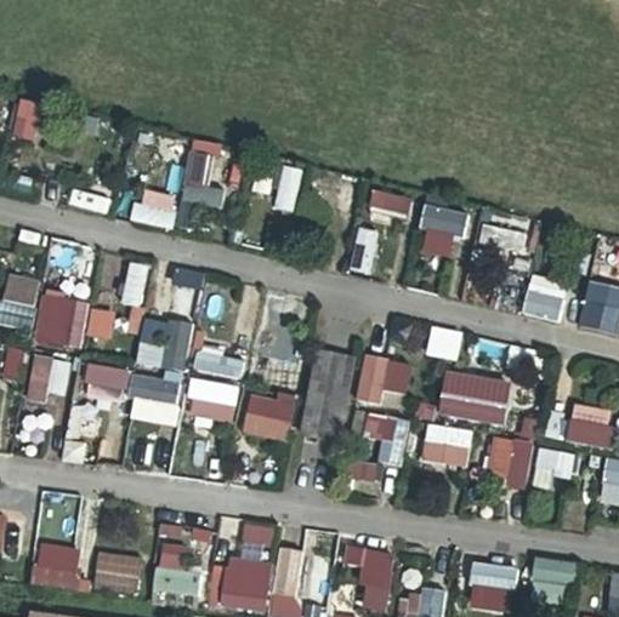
[(21,100),(12,136),(33,141),(41,104),(21,100)]
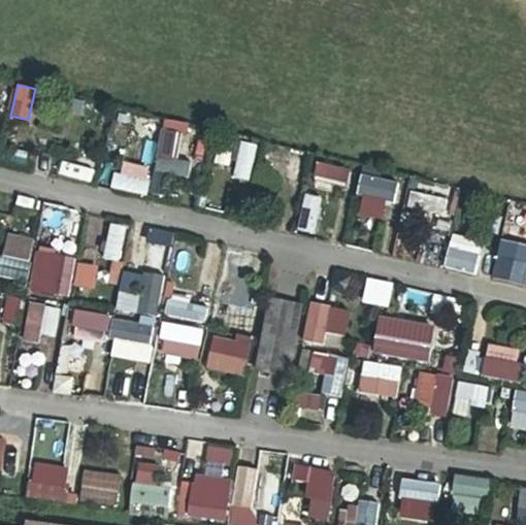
[(67,97),(64,109),(78,112),(81,100),(67,97)]
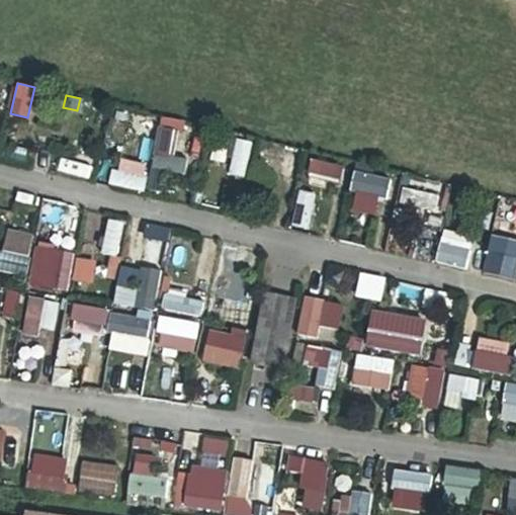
[(173,129),(158,126),(154,155),(168,158),(168,154),(173,129)]
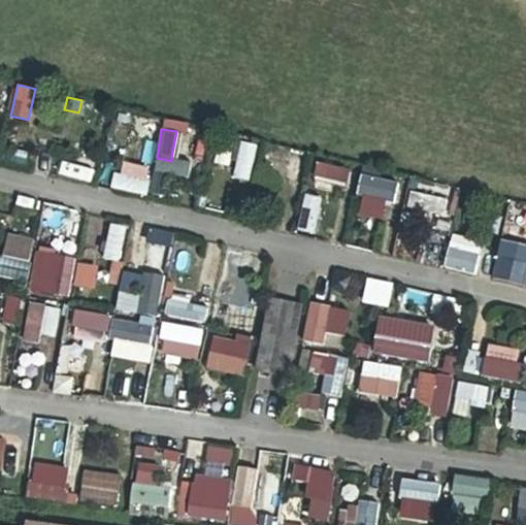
[(232,175),(248,178),(256,143),(240,140),(232,175)]
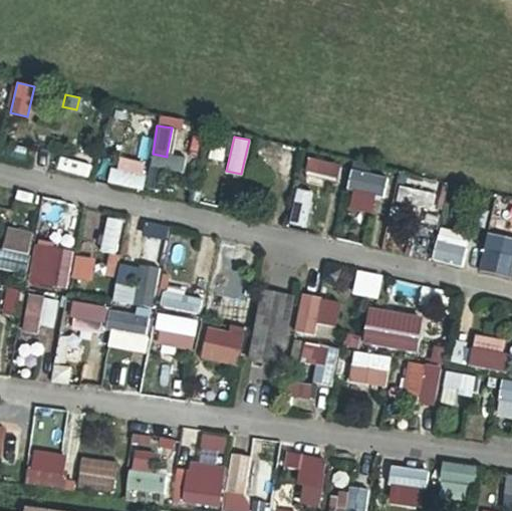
[(292,173),(296,152),(284,150),(280,171),(292,173)]
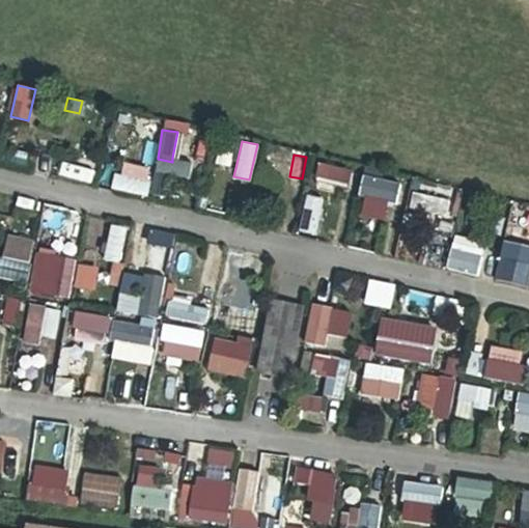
[(172,162),(158,159),(156,171),(188,176),(191,161),(172,158),(172,162)]
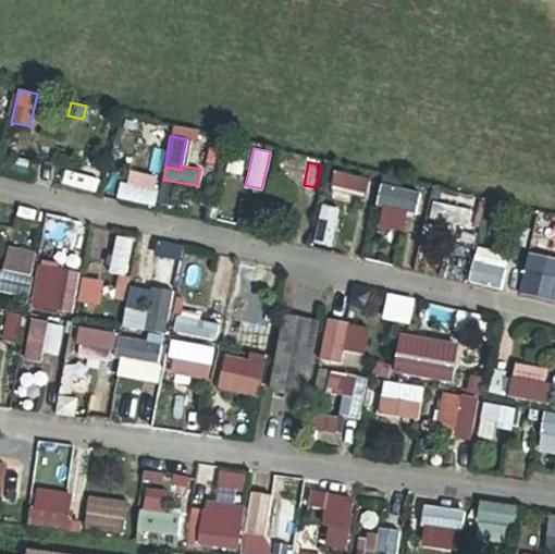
[(68,167),(64,182),(99,191),(102,175),(68,167)]
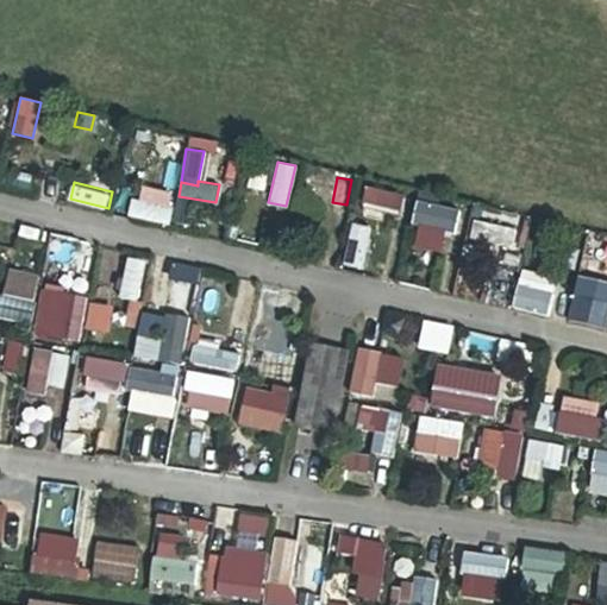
[(142,186),(138,200),(168,207),(170,193),(142,186)]
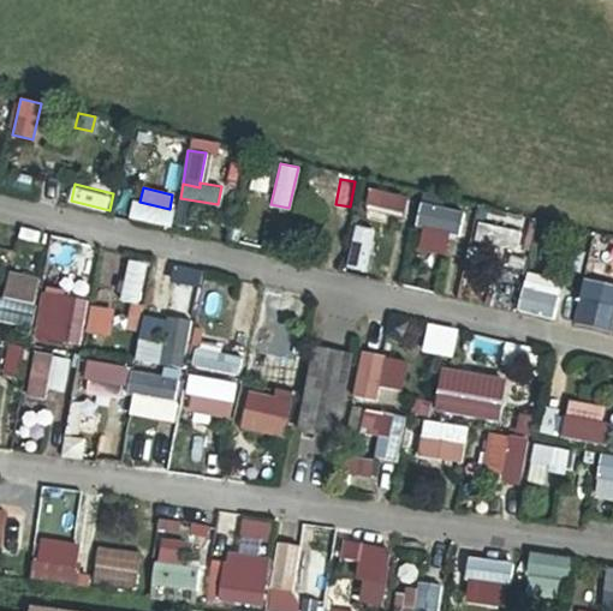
[(406,196),(369,187),(364,207),(402,215),(406,196)]
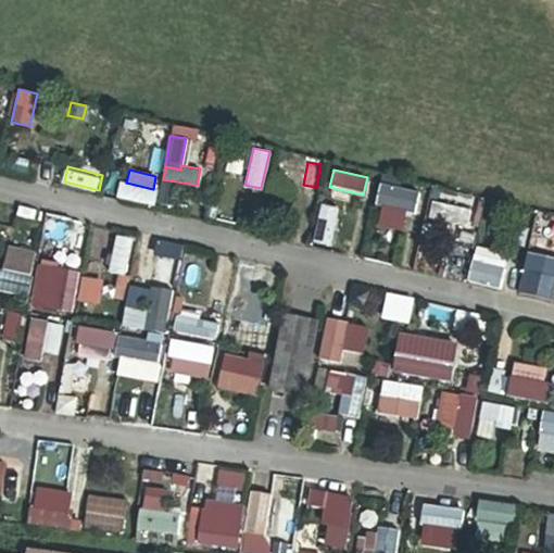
[(155,189),(153,189),(126,183),(120,180),(115,197),(152,204),(155,189)]
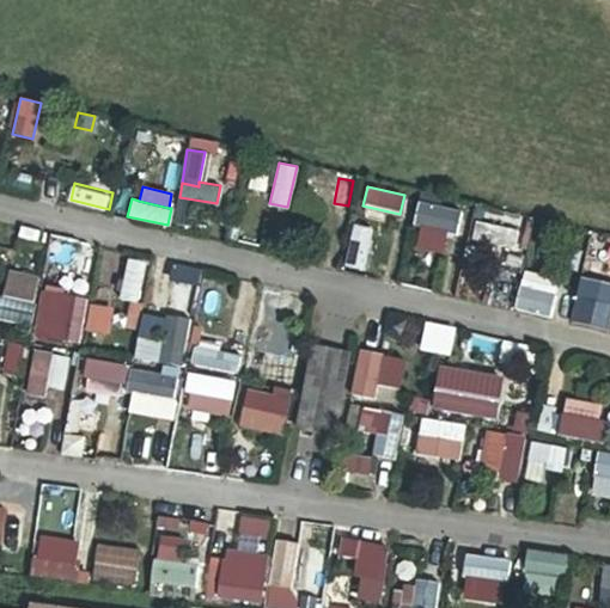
[(457,210),(421,202),(418,220),(453,228),(457,210)]
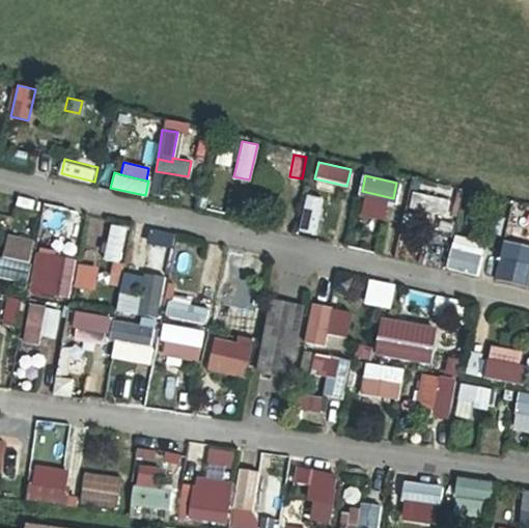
[(448,196),(413,189),(410,203),(445,211),(448,196)]
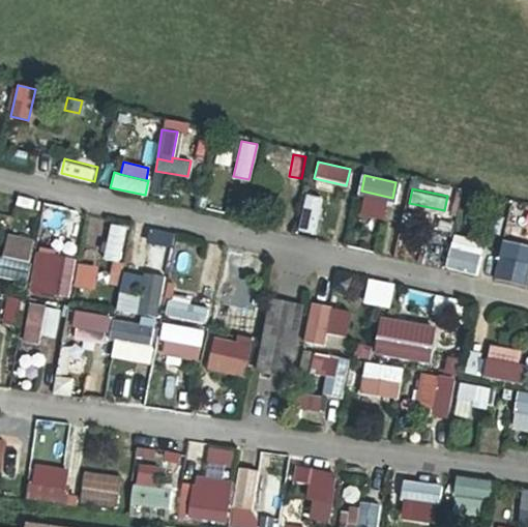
[(306,195),(306,232),(326,232),(326,195),(306,195)]
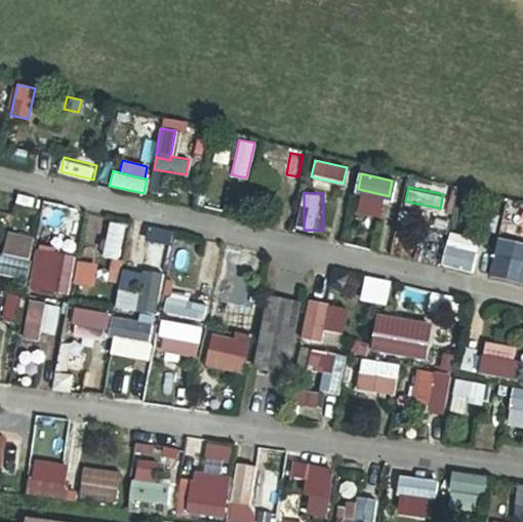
[(512,233),(522,236),(522,207),(519,206),(512,233)]
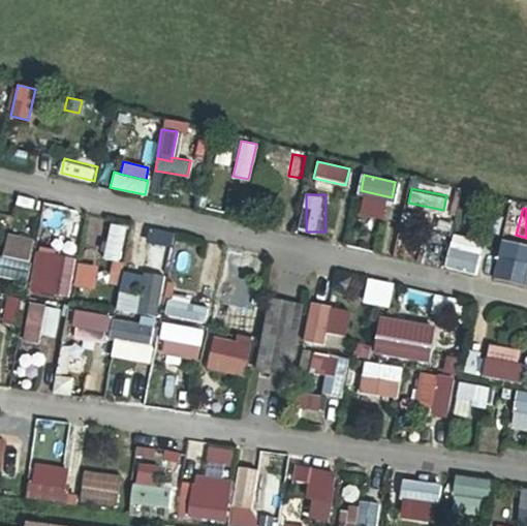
[(110,223),(102,257),(117,260),(124,226),(110,223)]
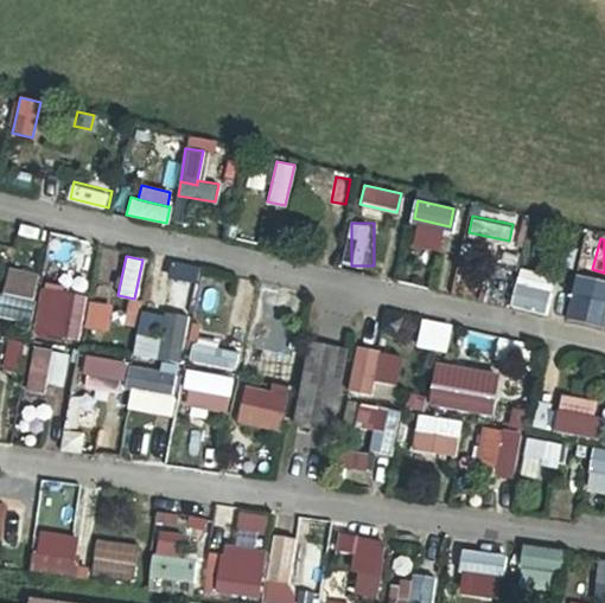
[(515,306),(552,314),(560,275),(523,268),(515,306)]
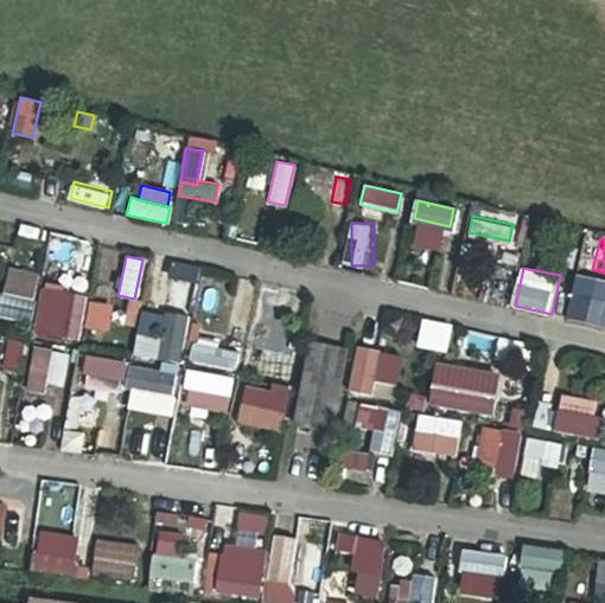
[(169,314),(186,318),(195,278),(176,275),(169,314)]
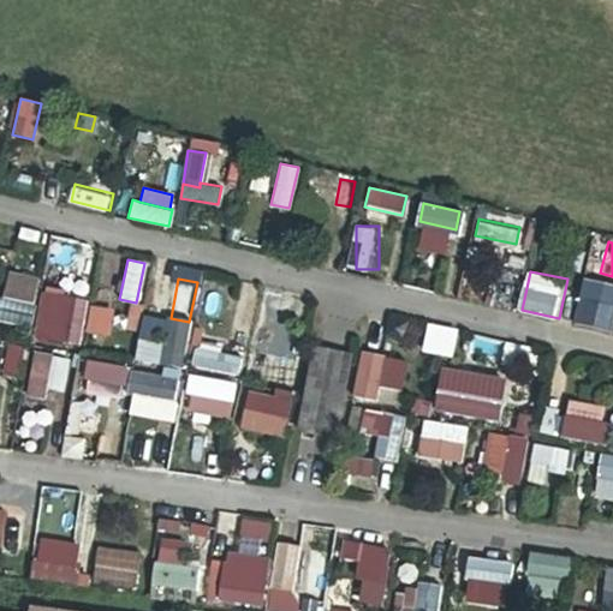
[(0,305),(29,311),(30,311),(34,295),(0,288),(0,305)]
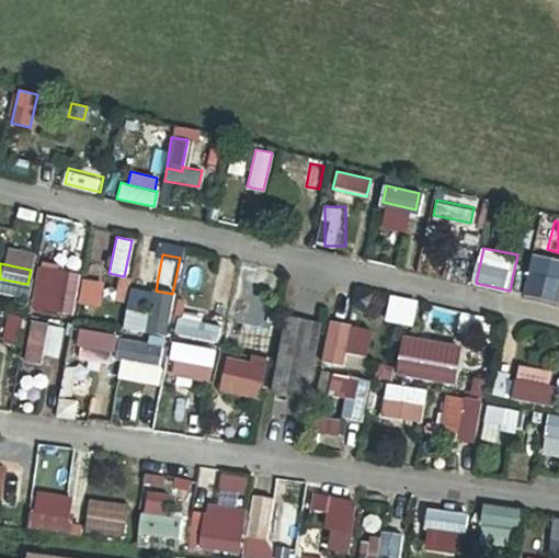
[(42,264),(38,308),(78,311),(82,268),(42,264)]
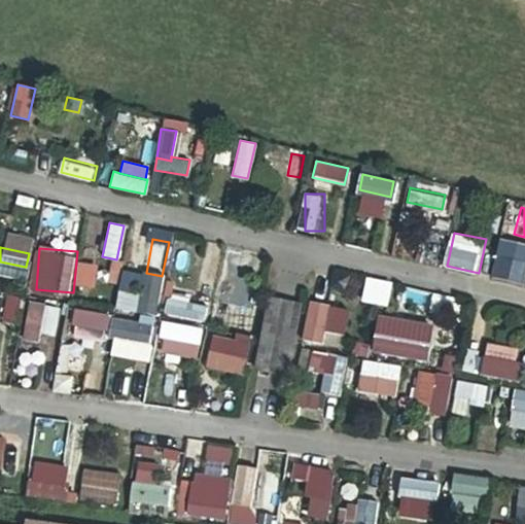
[(25,267),(0,262),(0,272),(23,277),(25,267)]
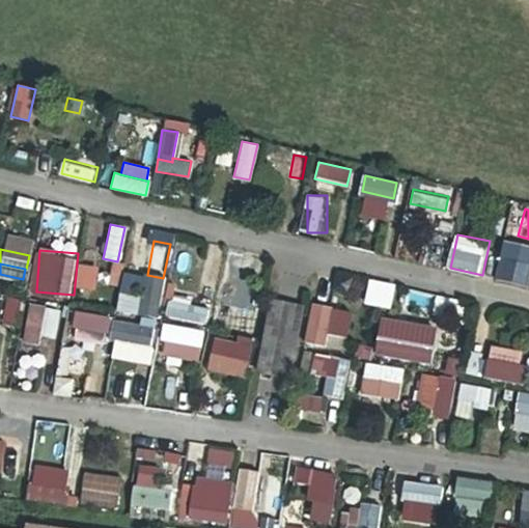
[(347,308),(314,303),(308,343),(355,350),(362,298),(389,302),(390,293),(367,290),(369,275),(353,273),(347,308)]
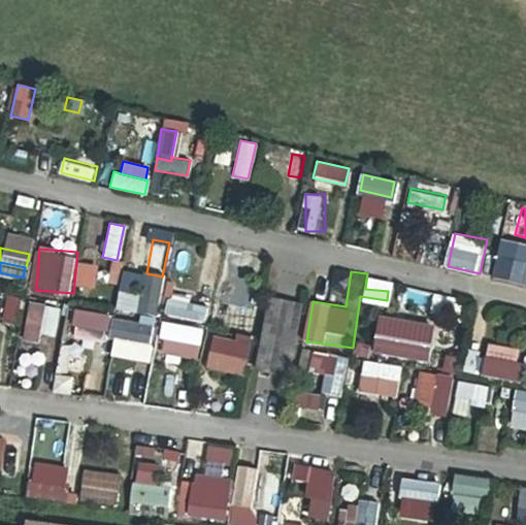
[(122,307),(136,308),(138,284),(123,283),(122,307)]
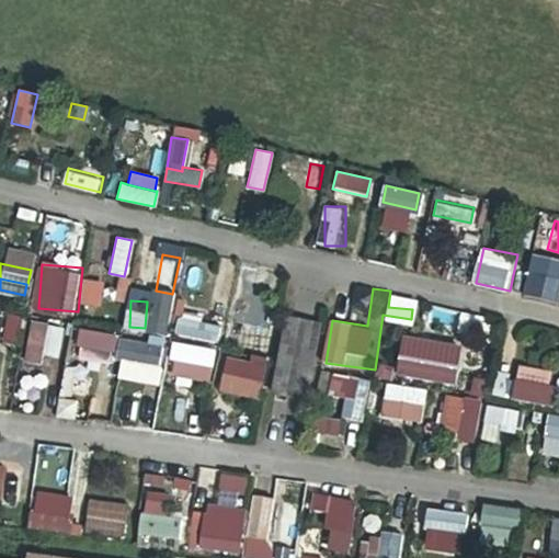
[(20,328),(23,315),(11,312),(9,326),(20,328)]
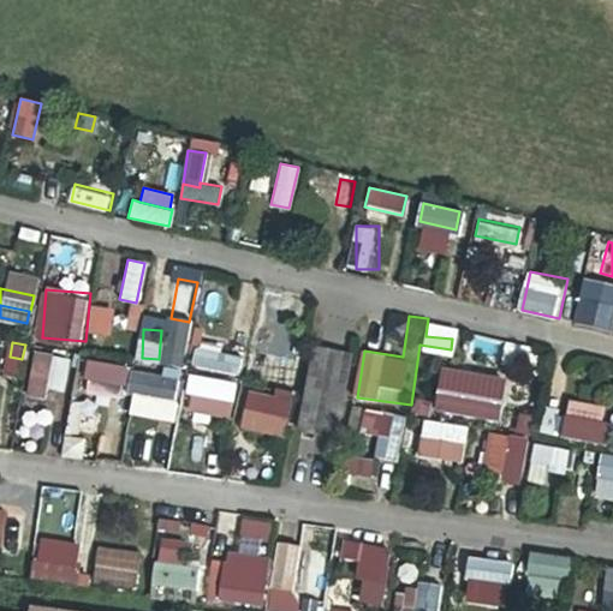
[(162,345),(160,363),(189,367),(191,349),(162,345)]
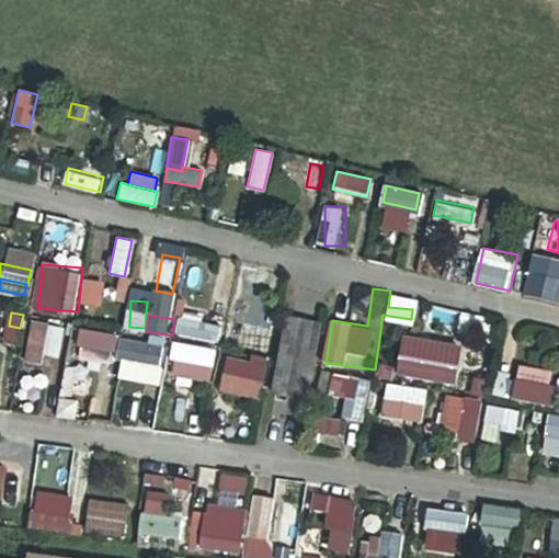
[(223,326),(180,318),(177,334),(219,342),(223,326)]
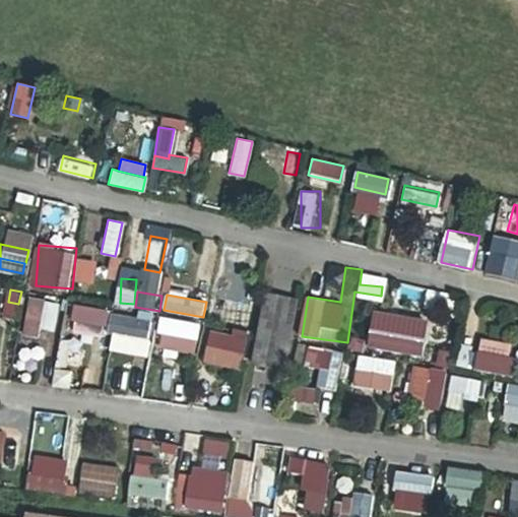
[(281,367),(294,301),(265,295),(253,362),(281,367)]
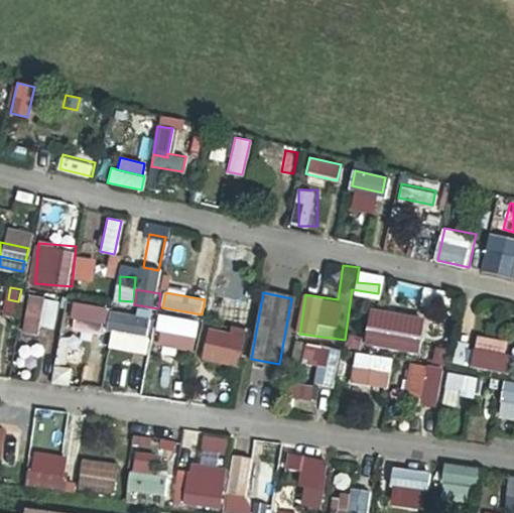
[(43,297),(27,294),(20,332),(36,335),(43,297)]
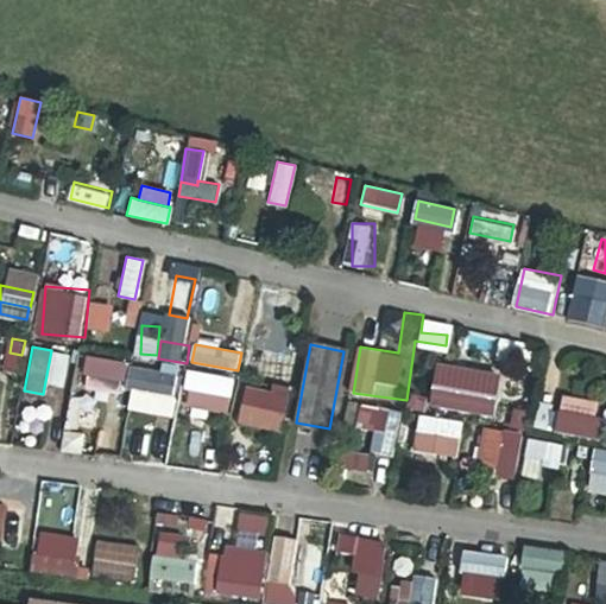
[(84,355),(82,374),(122,380),(126,362),(84,355)]
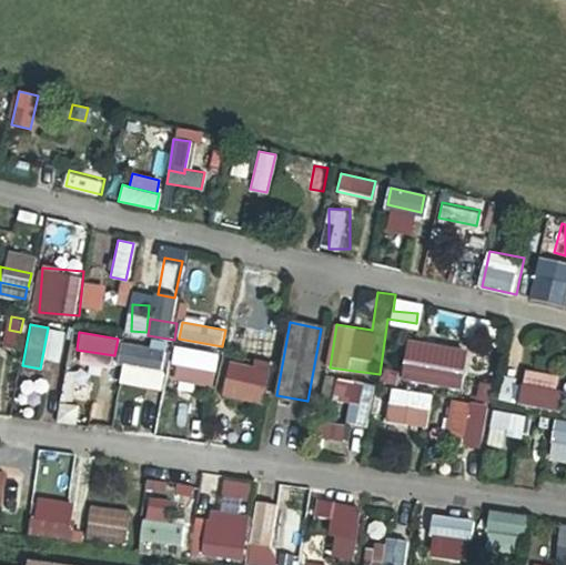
[(245,338),(243,351),(274,356),(276,343),(245,338)]
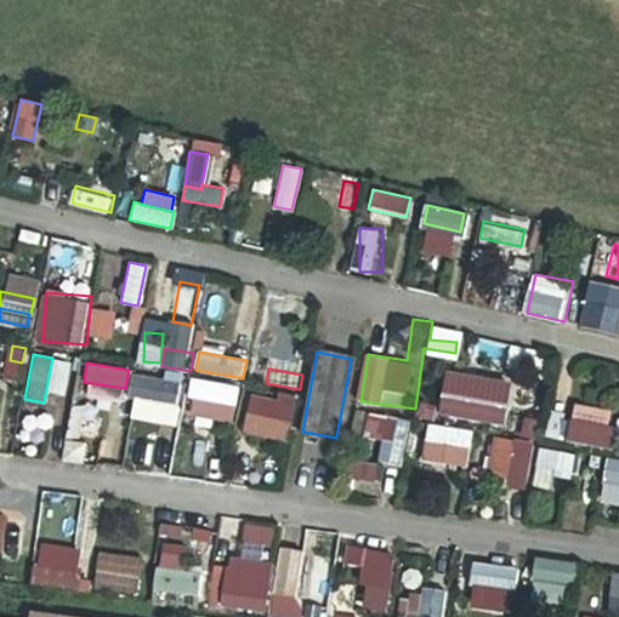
[(140,372),(135,396),(182,405),(186,381),(140,372)]
